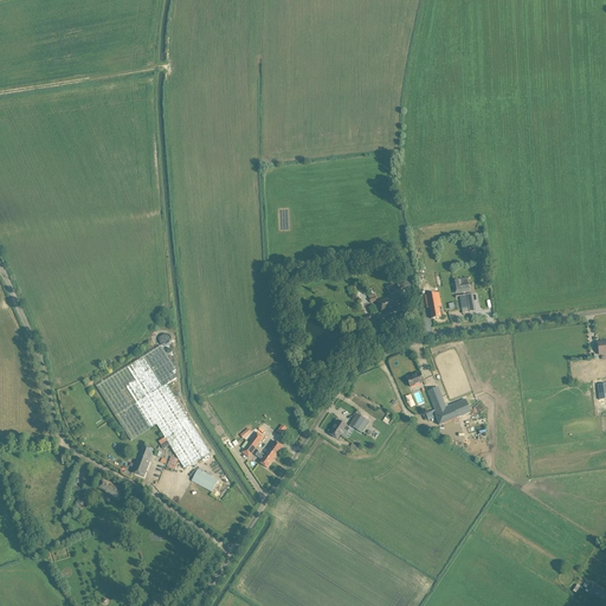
[(407,278),(395,282),(399,291),(411,287),(407,278)]
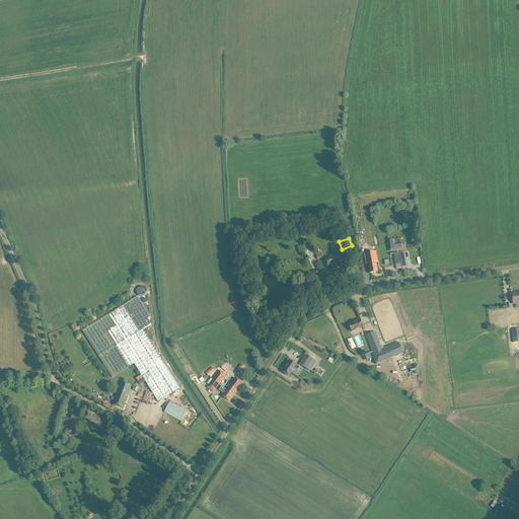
[(394,240),(388,241),(389,251),(403,249),(401,242),(394,244),(394,240)]
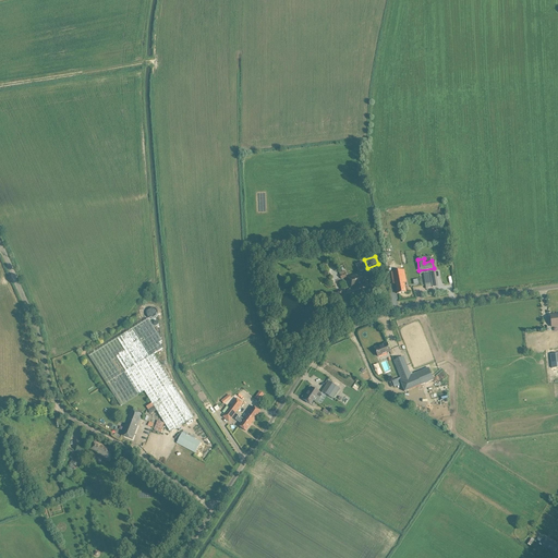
[(366,283),(373,281),(368,269),(364,270),(365,273),(360,274),(360,273),(348,277),(352,290),(366,284),(366,283)]
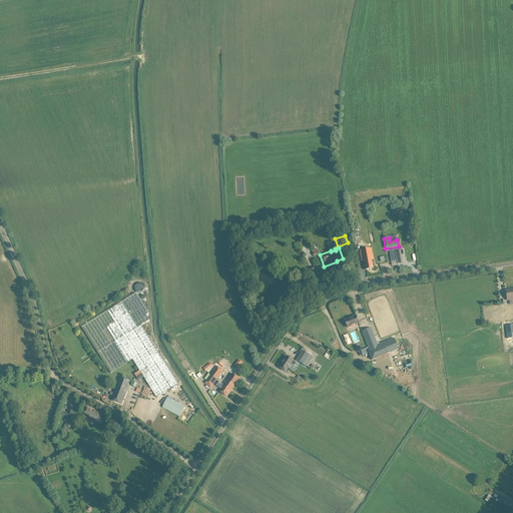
[(372,260),(374,260),(372,248),(360,250),(362,262),(364,262),(365,271),(374,269),(372,260)]
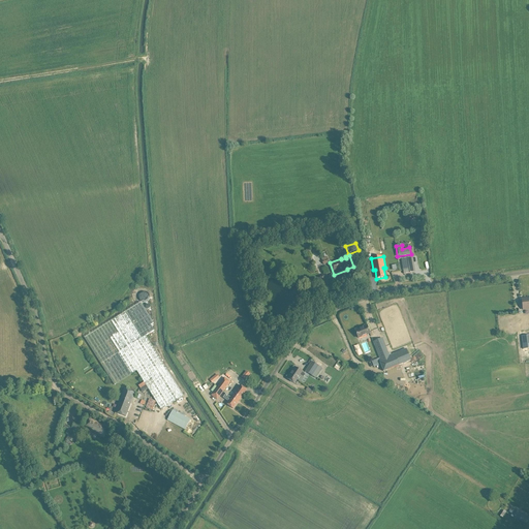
[(415,272),(413,256),(401,258),(404,274),(415,272)]
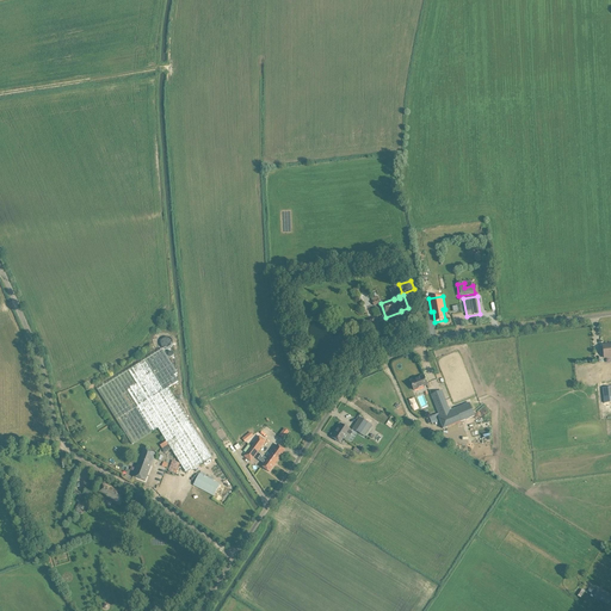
[(381,328),(376,319),(368,322),(372,332),(381,328)]
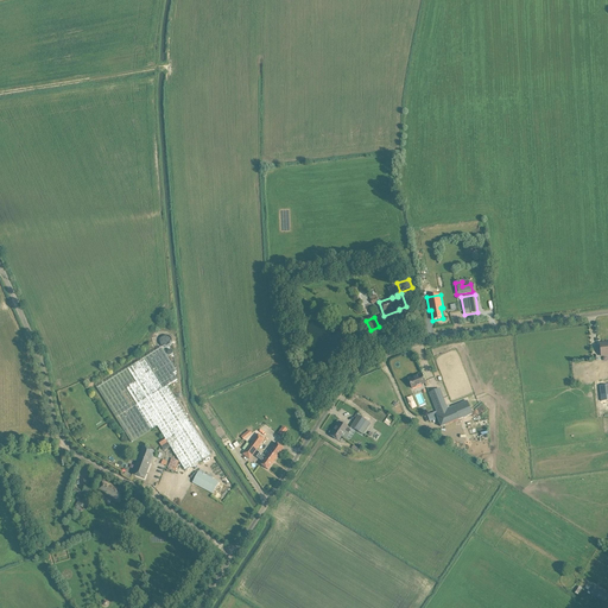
[(177,372),(162,347),(97,388),(132,442),(157,426),(165,439),(159,443),(162,447),(168,442),(185,472),(211,455),(168,386),(177,380),(173,373),(177,372)]
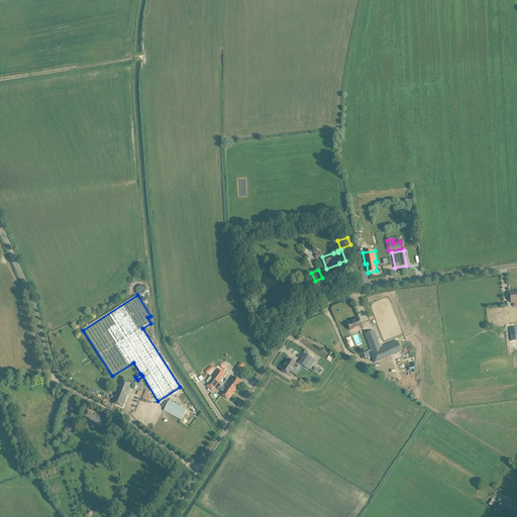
[(347,322),(350,330),(362,326),(358,318),(357,318),(358,319),(351,321),(347,322)]
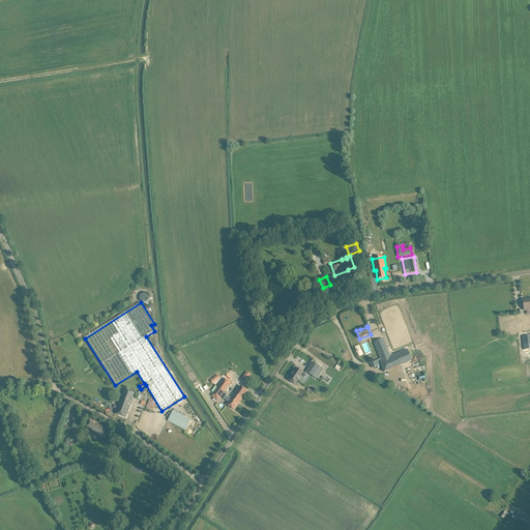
[(381,340),(374,343),(380,359),(383,364),(381,365),(384,373),(389,371),(412,361),(407,349),(390,356),(383,339),(382,340),(381,340)]
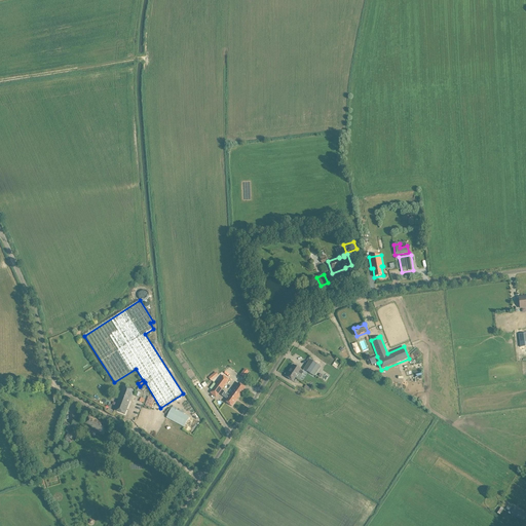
[(303,369),(314,376),(321,366),(310,359),(309,360),(308,359),(306,361),(308,362),(303,369)]
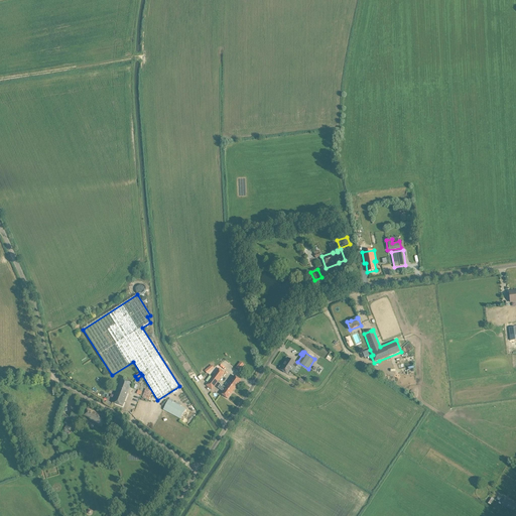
[(284,364),(290,368),(292,366),(295,368),(297,366),(297,365),(294,363),(289,359),(287,362),(285,361),(284,364)]
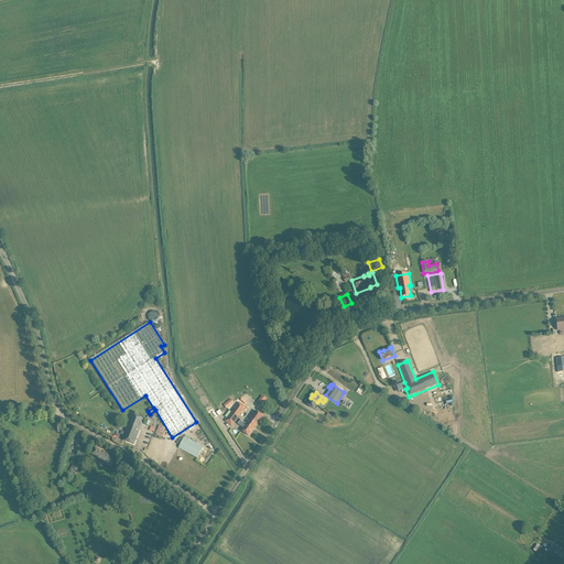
[(263,396),(258,402),(261,405),(267,399),(263,396)]
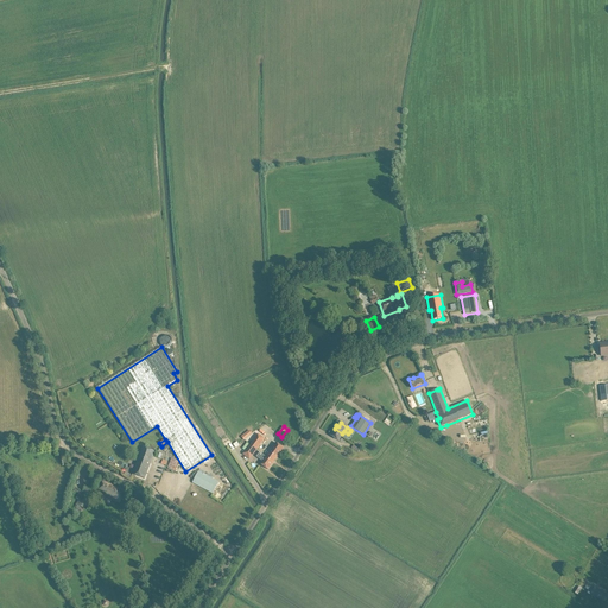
[(339,441),(342,434),(335,429),(330,435),(339,441)]
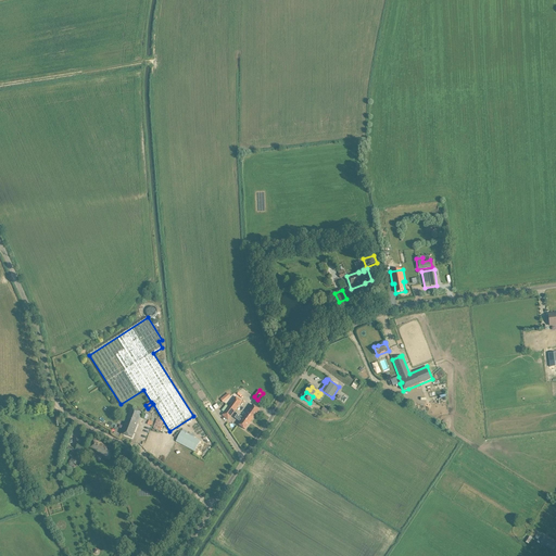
[(223,403),(230,396),(228,393),(220,400),(223,402),(223,403)]
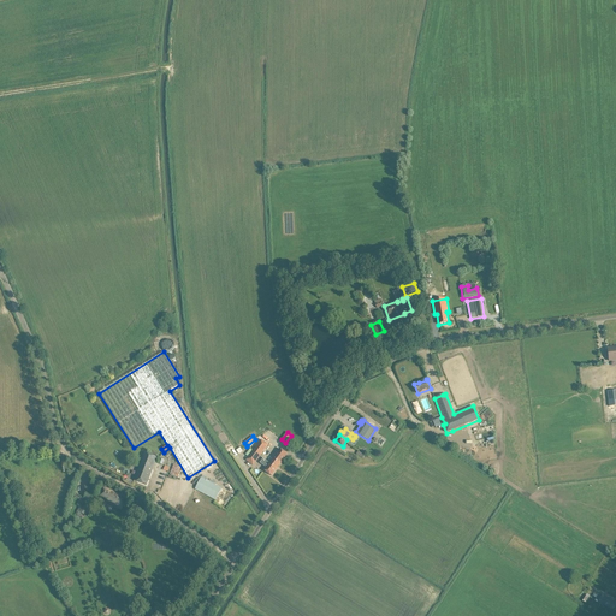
[(253,450),(260,456),(268,445),(261,439),(253,450)]
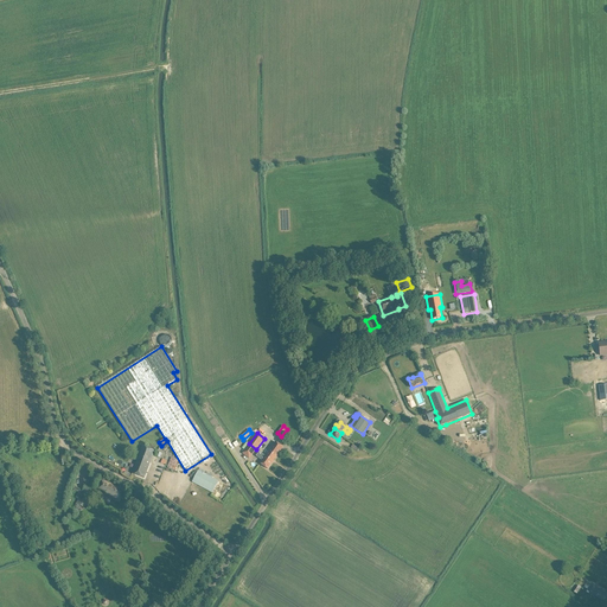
[(273,461),(283,448),(276,442),(266,457),(273,461)]
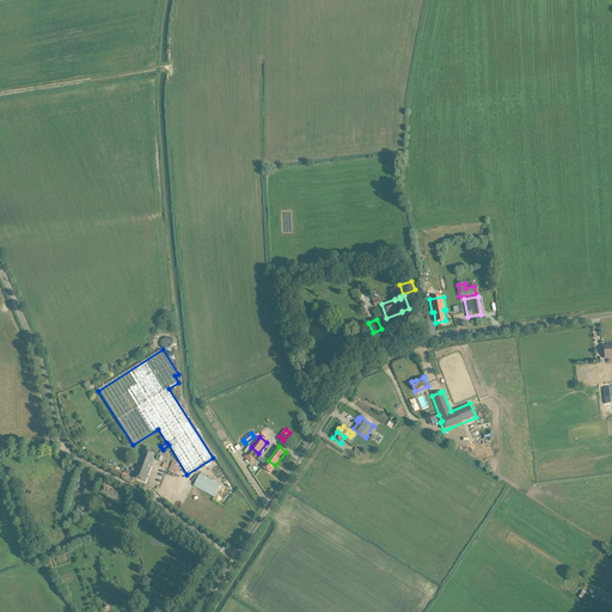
[(251,463),(258,453),(251,447),(245,457),(251,463)]
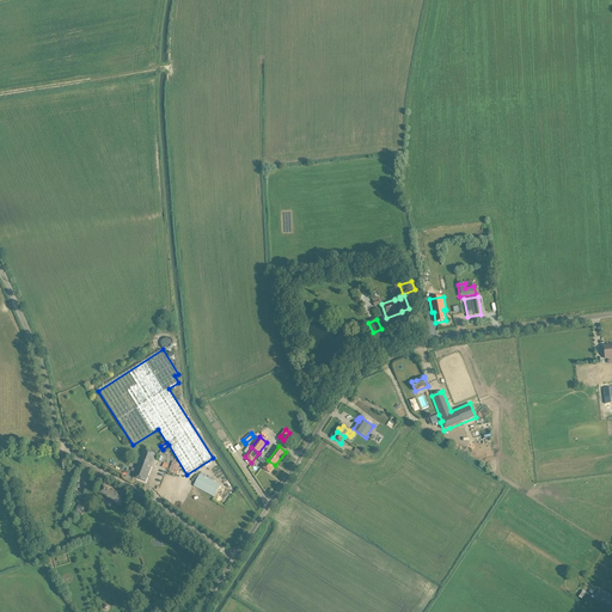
[(140,460),(134,477),(146,482),(152,465),(155,454),(144,450),(140,460)]
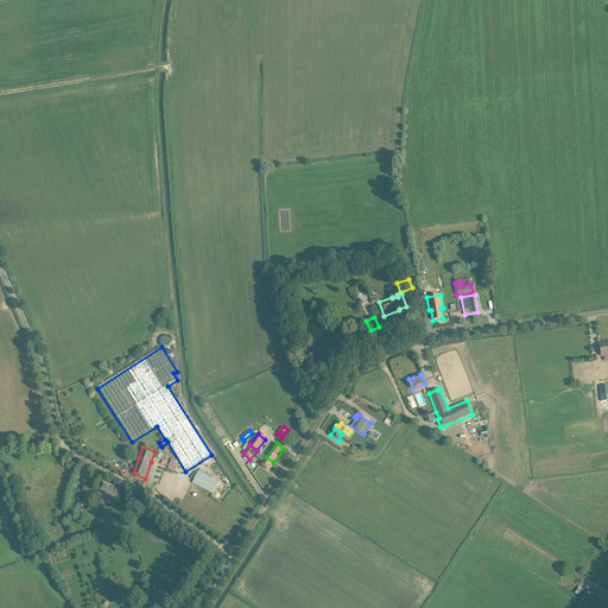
[(257,457),(263,462),(260,464),(267,469),(273,462),(266,457),(260,453),(257,457)]
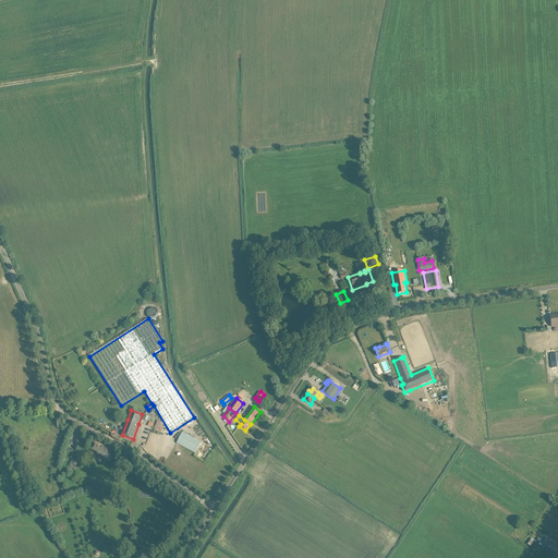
[(201,443),(182,433),(177,444),(195,453),(201,443)]
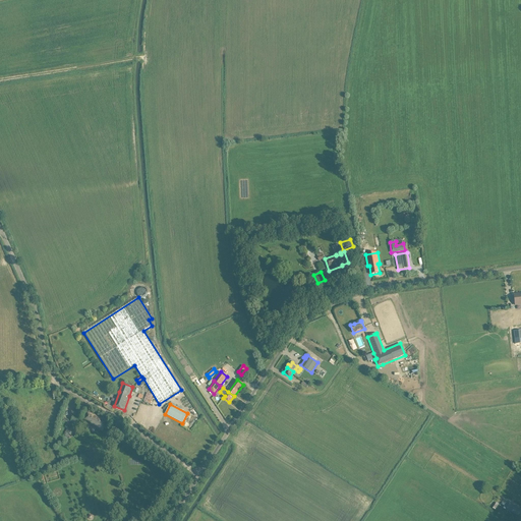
[(82,422),(103,431),(108,421),(89,411),(82,422)]
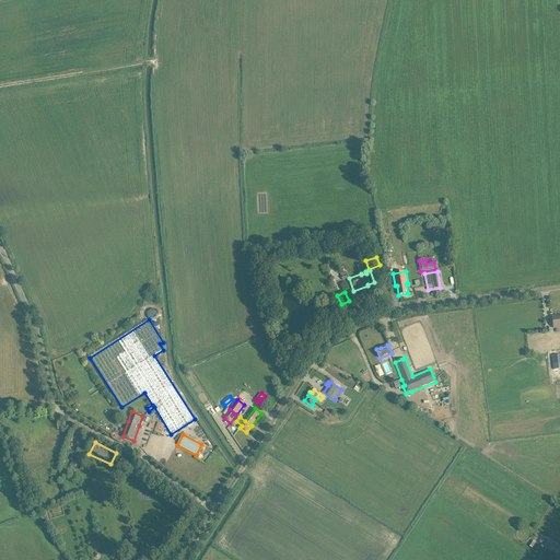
[(86,450),(79,446),(70,465),(77,467),(82,456),(83,456),(86,450)]
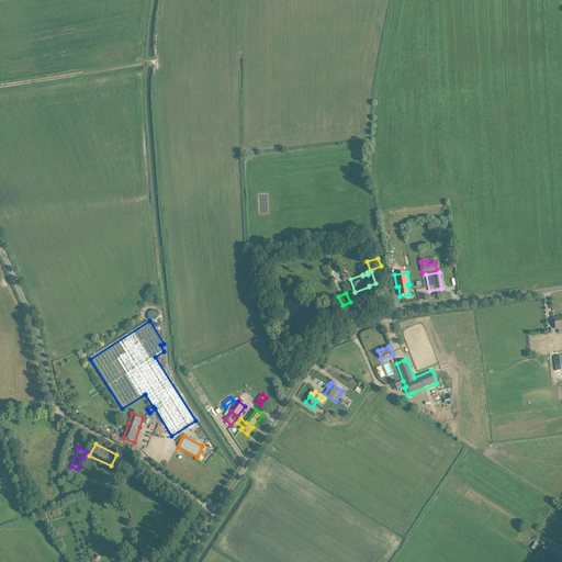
[(542,541),(540,544),(543,546),(543,547),(546,548),(546,549),(561,558),(561,557),(561,550),(554,546),(552,544),(552,546),(549,543),(548,544),(546,543),(542,541)]
